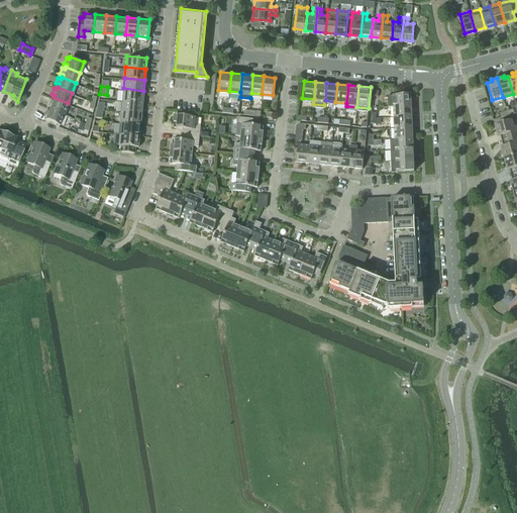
[(142,101),(143,91),(123,88),(121,99),(142,101)]
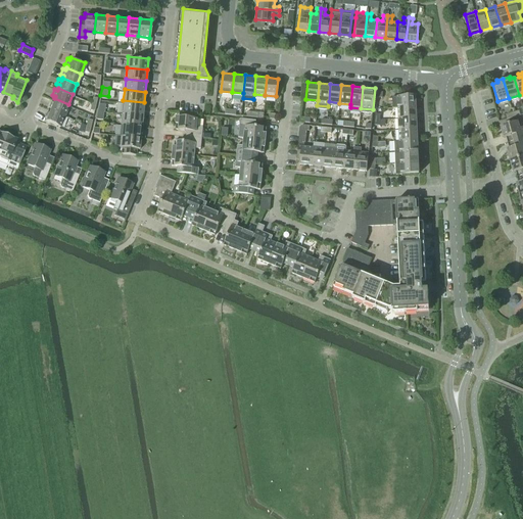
[(392,104),(416,103),(415,92),(392,93),(392,104)]
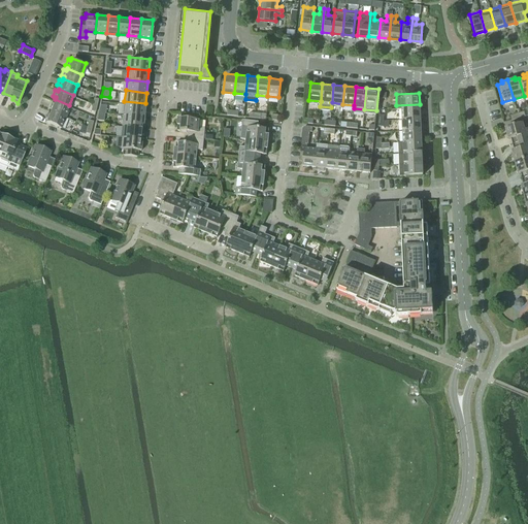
[(65,116),(69,105),(55,99),(54,101),(51,100),(48,105),(52,106),(51,109),(65,116)]
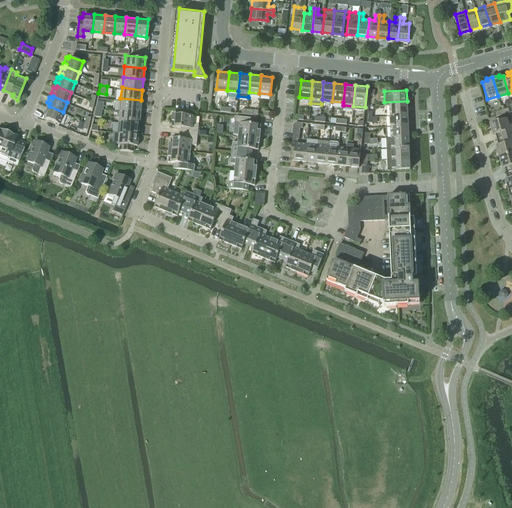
[(140,111),(141,100),(120,98),(119,109),(140,111)]
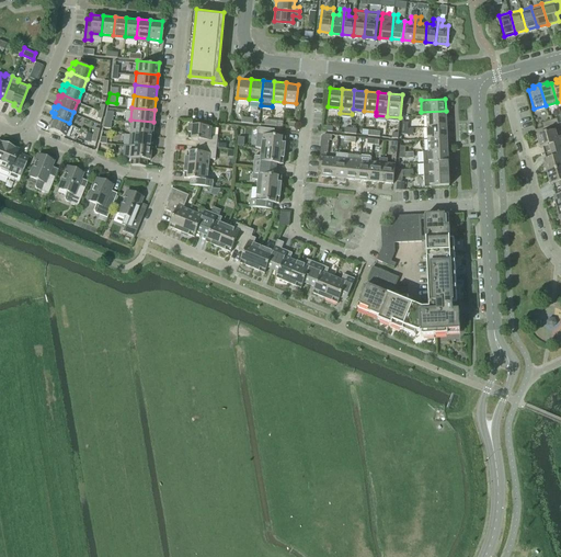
[(427,124),(446,123),(446,111),(421,112),(426,112),(427,124)]
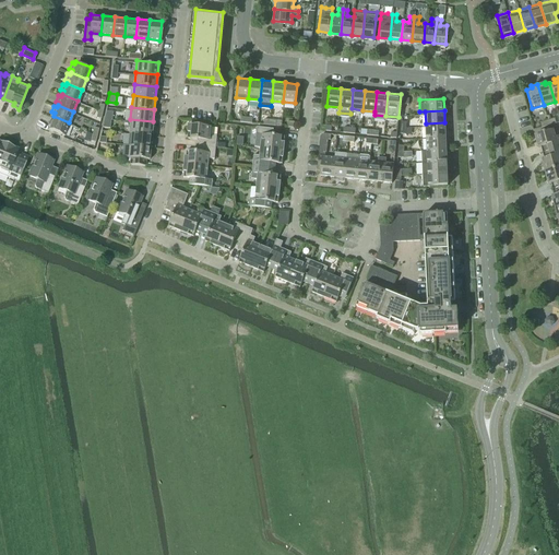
[(63,133),(69,122),(54,116),(52,118),(49,117),(47,122),(49,124),(48,127),(63,133)]
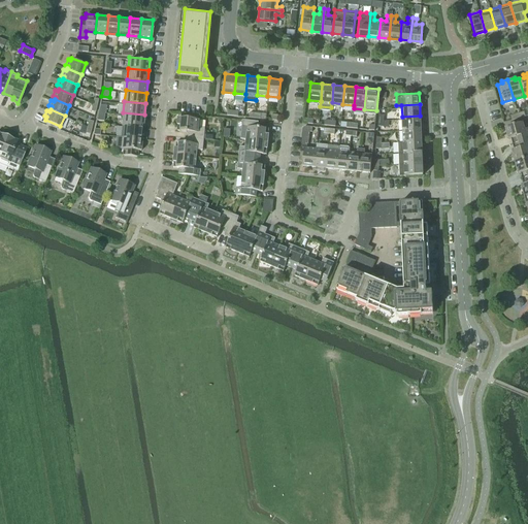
[(143,126),(144,115),(123,112),(122,124),(143,126)]
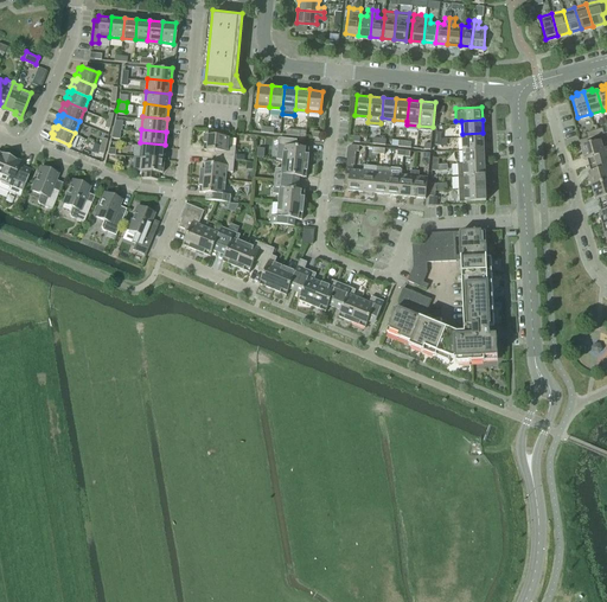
[(216,154),(234,157),(235,143),(229,142),(229,134),(205,132),(203,146),(216,148),(216,154)]
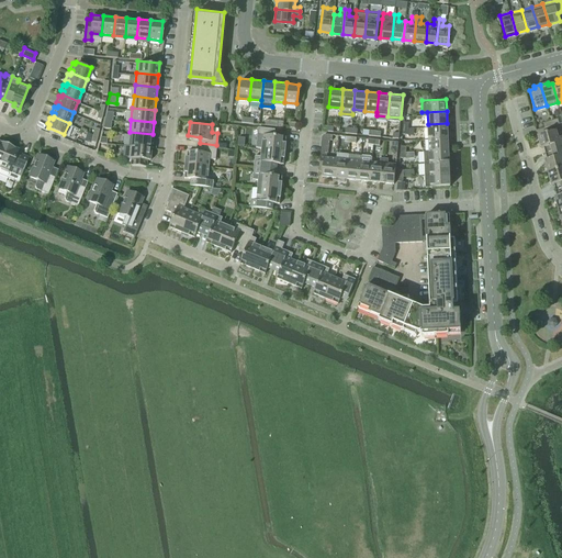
[(428,136),(448,135),(447,123),(428,124),(428,136)]
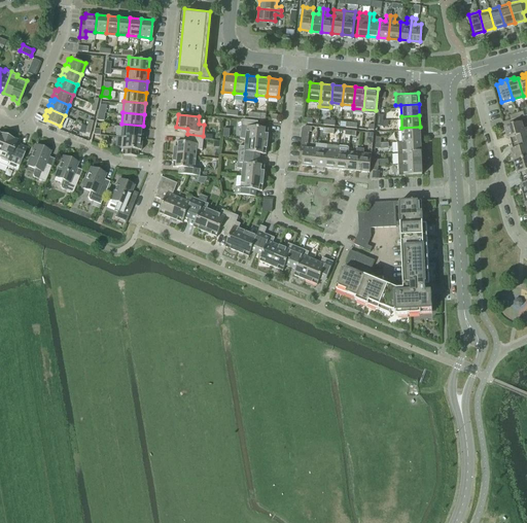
[(241,128),(240,135),(246,136),(268,138),(269,126),(256,125),(257,118),(242,116),(241,128)]
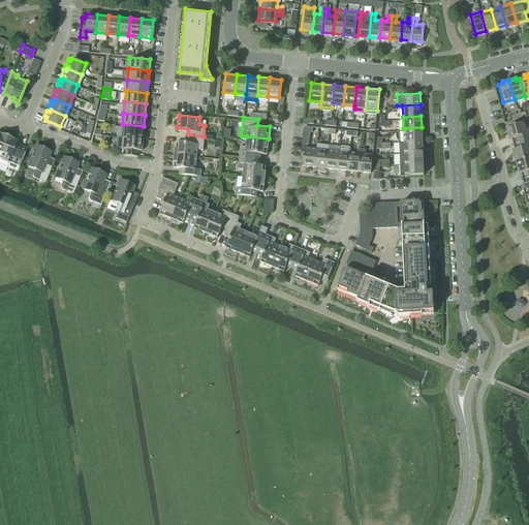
[(528,125),(525,127),(523,120),(505,125),(509,137),(514,135),(515,142),(528,136),(528,125)]
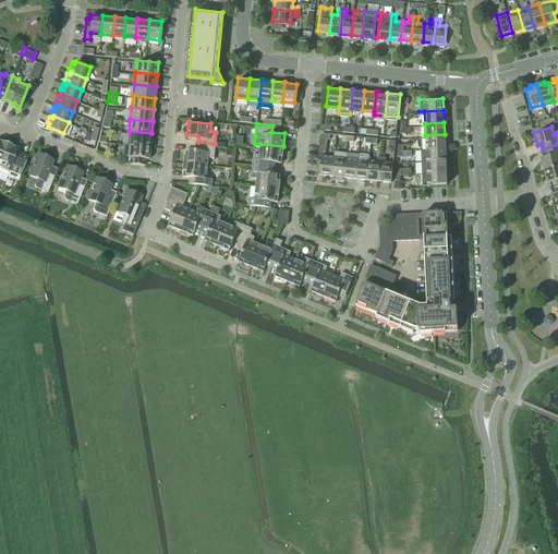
[(332,173),(334,154),(324,153),(325,148),(326,148),(326,135),(329,135),(329,131),(324,130),(320,131),(317,153),(316,166),(320,167),(319,172),(332,173)]
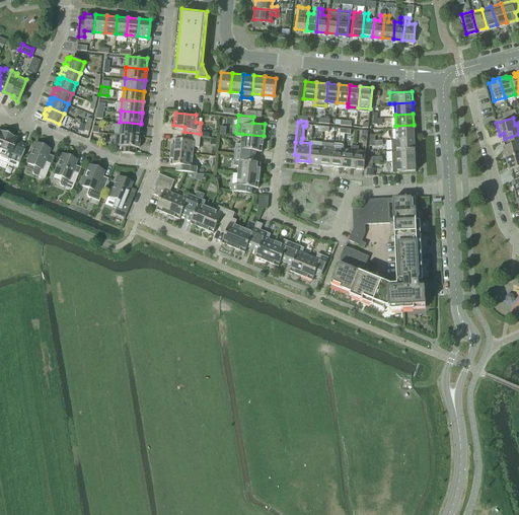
[(139,134),(141,124),(120,122),(119,132),(139,134)]
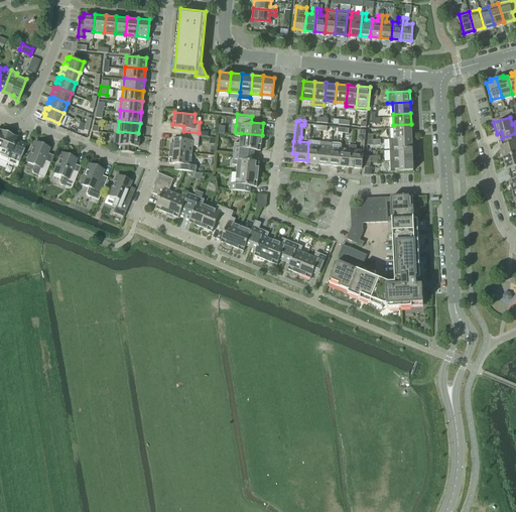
[(394,136),(411,135),(411,124),(393,125),(394,136)]
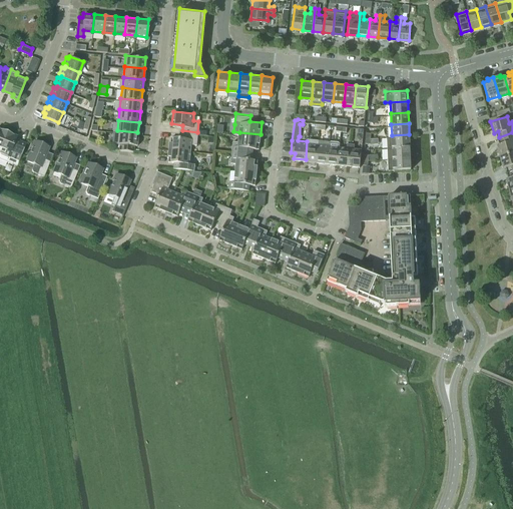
[(0,157),(12,162),(17,163),(18,161),(26,141),(16,137),(17,134),(7,130),(0,146),(0,157)]
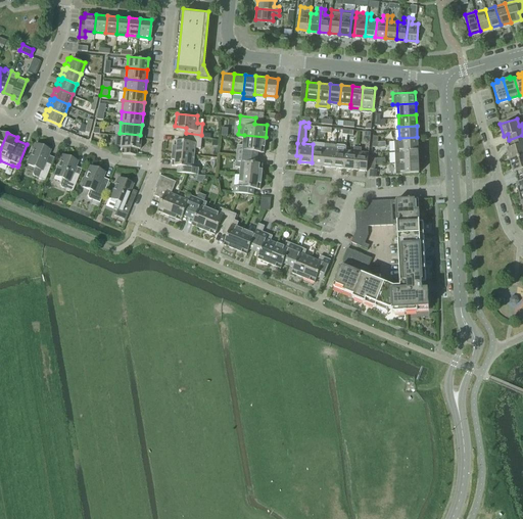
[(140,135),(120,133),(114,133),(113,144),(122,145),(121,151),(135,152),(136,146),(139,146),(140,135)]
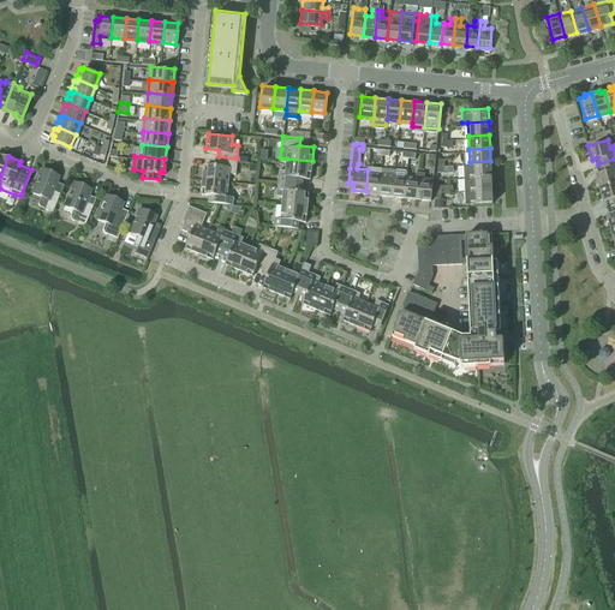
[(236,171),(237,159),(219,156),(218,163),(204,162),(203,177),(228,179),(228,171),(236,171)]
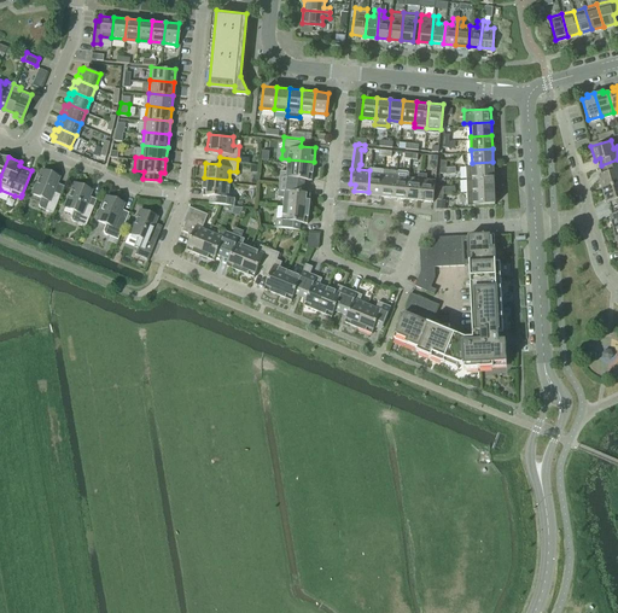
[(312,176),(314,162),(289,159),(287,168),(280,167),(279,180),(297,182),(304,182),(304,176),(312,176)]
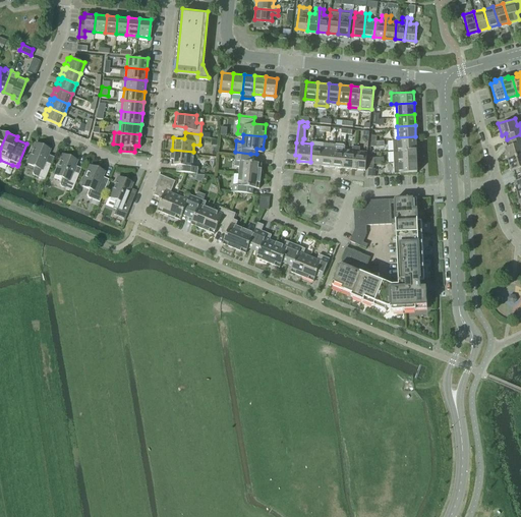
[(520,134),(507,139),(509,145),(504,146),(508,158),(520,154),(520,134)]
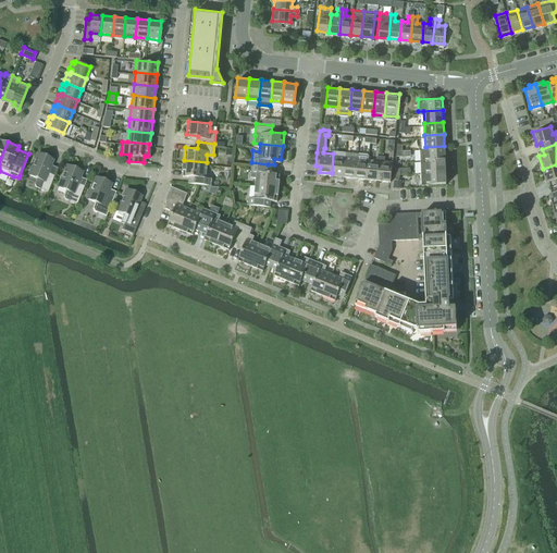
[(444,146),(425,147),(420,147),(420,159),(425,158),(445,158),(444,146)]
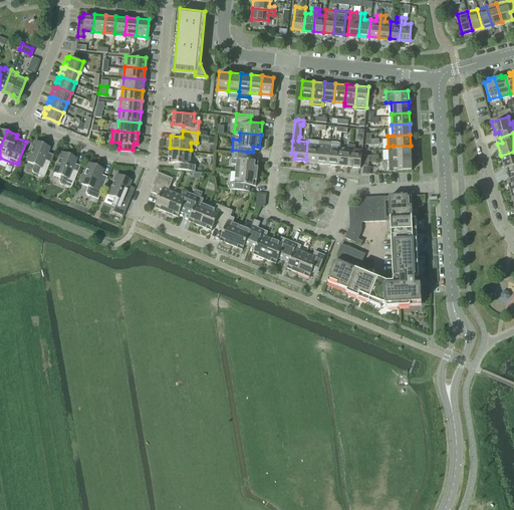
[(307,142),(306,160),(317,161),(318,143),(318,139),(308,138),(308,142),(307,142)]
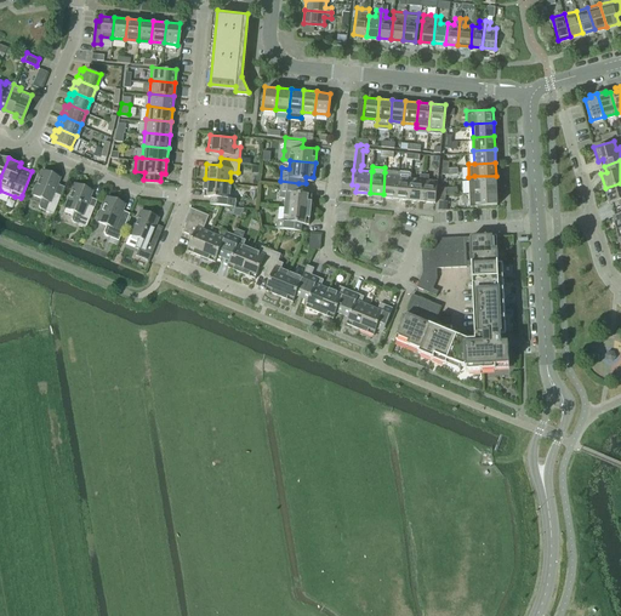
[(385,172),(383,194),(396,195),(398,175),(398,169),(385,167),(385,172)]
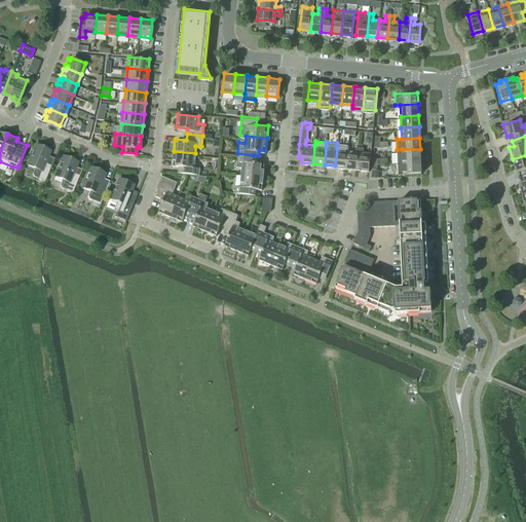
[(47,153),(49,148),(35,143),(27,162),(34,165),(32,171),(33,174),(44,179),(53,155),(47,153)]
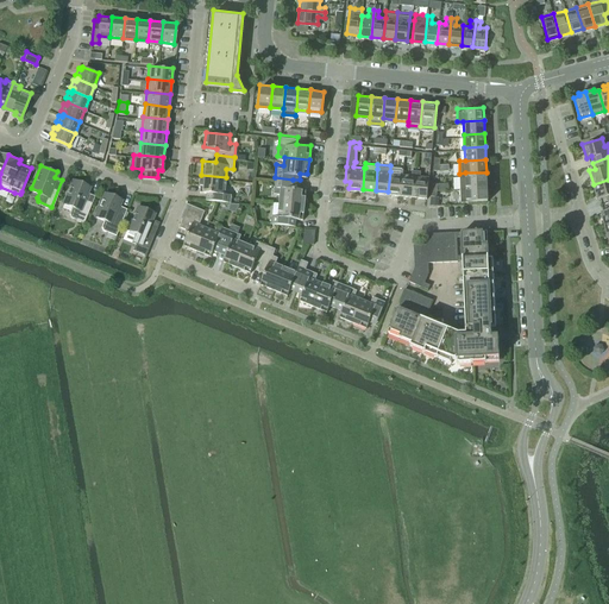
[(390,171),(388,192),(401,193),(403,172),(402,172),(402,171),(403,167),(390,165),(390,171)]
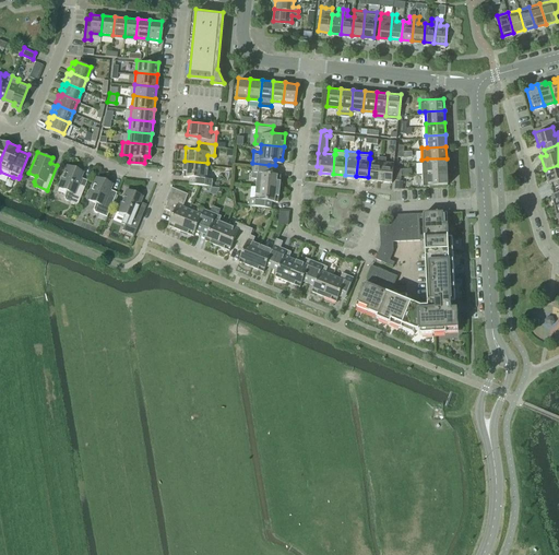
[(380,178),(382,154),(378,154),(377,158),(370,158),(368,177),(380,178)]
